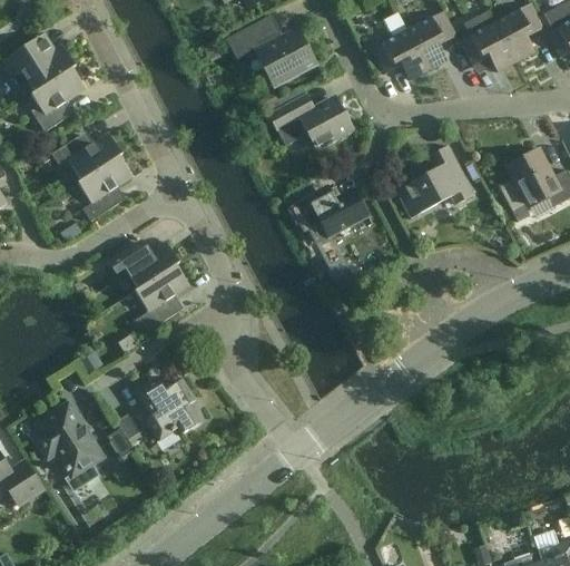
[(563,0),(538,16),(543,27),(559,57),(569,50),(569,0),(563,0)]
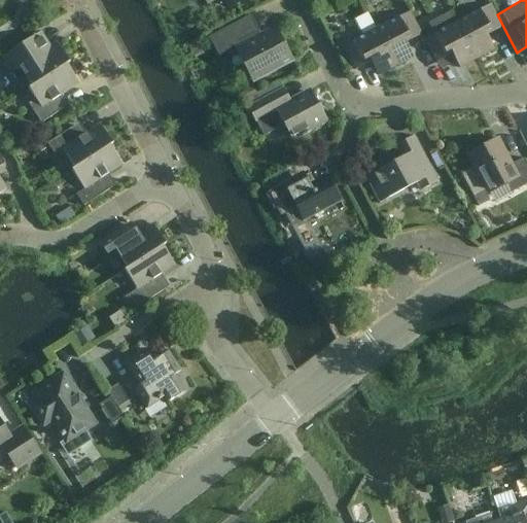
[(490,2),(458,19),(457,20),(477,57),(494,47),(487,33),(502,25),(497,14),(490,2)]
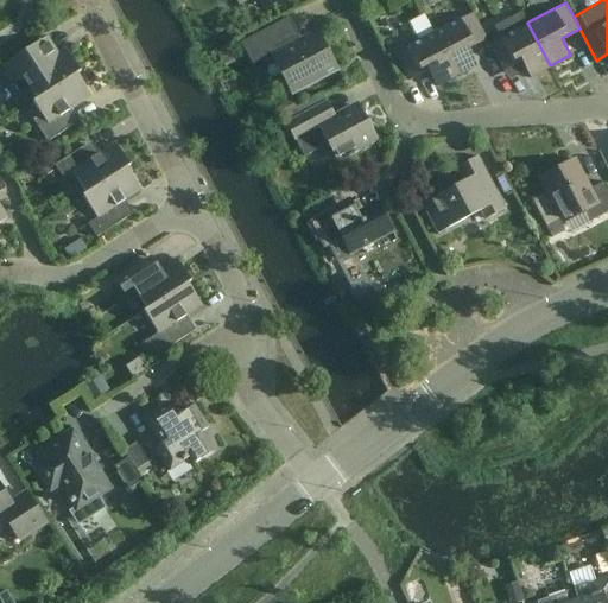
[(426,6),(410,13),(417,29),(434,20),(426,6)]
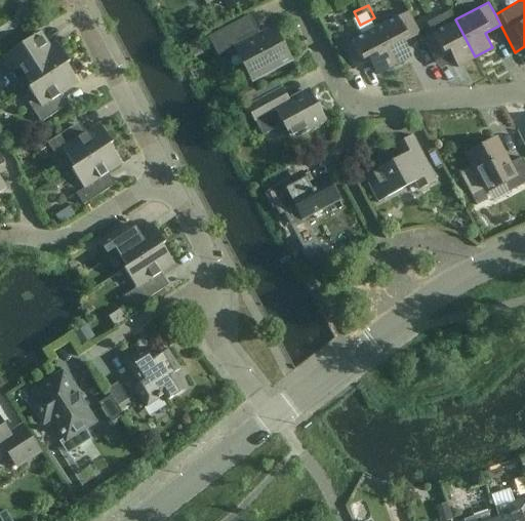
[(457,66),(475,56),(455,19),(456,18),(450,6),(427,19),(433,31),(422,37),(435,59),(450,51),(457,66)]
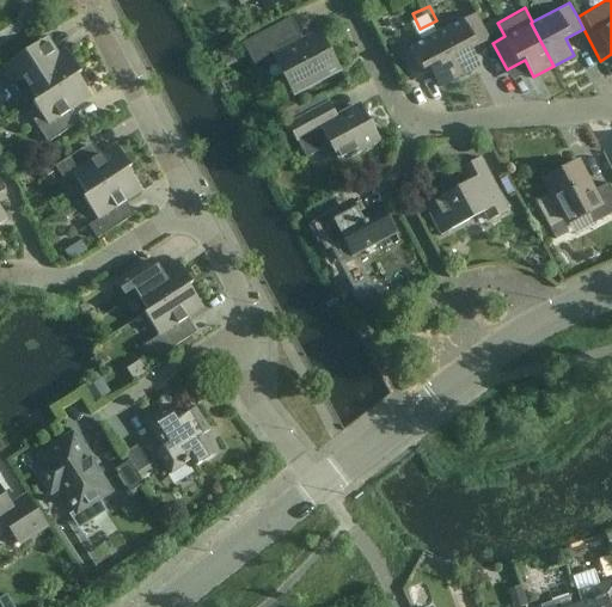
[(436,31),(460,74),(481,63),(471,47),(489,37),(476,11),(436,31)]
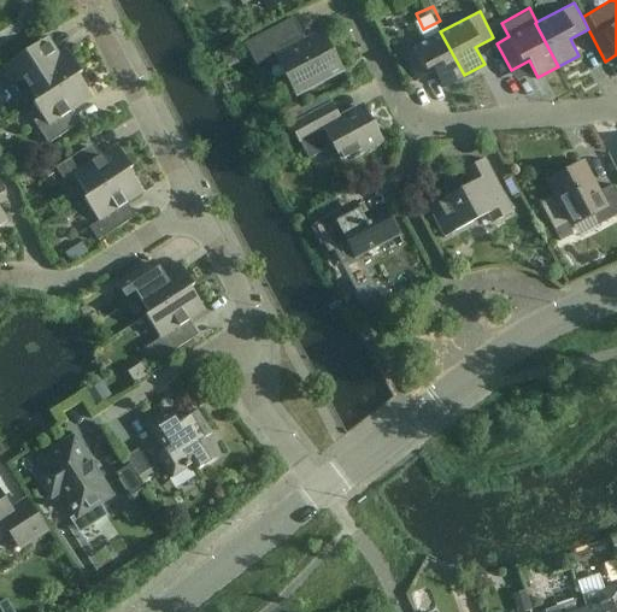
[(323,31),(306,41),(293,16),(246,41),(259,68),(282,56),(299,86),(293,88),(294,90),(341,65),(323,31)]
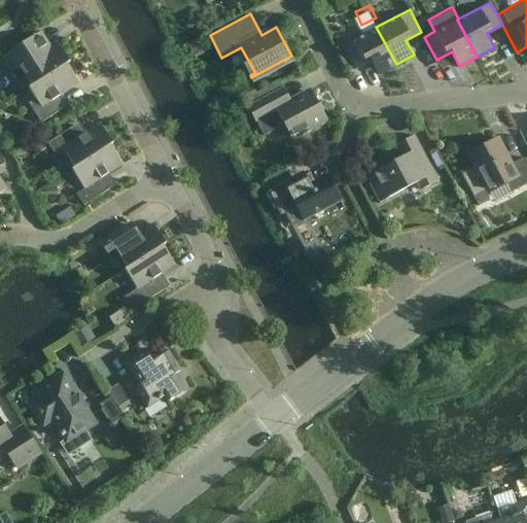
[(396,64),(376,27),(343,44),(355,67),(372,59),(379,73),(396,64)]
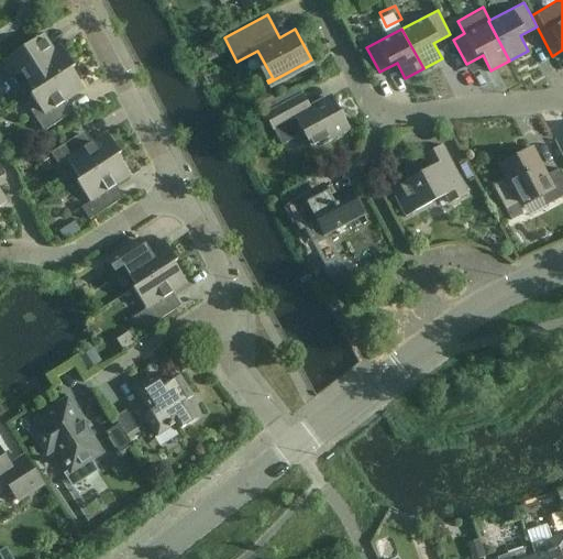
[(61,42),(54,46),(46,34),(4,62),(19,83),(26,78),(33,88),(34,89),(70,65),(72,65),(75,63),(61,42)]
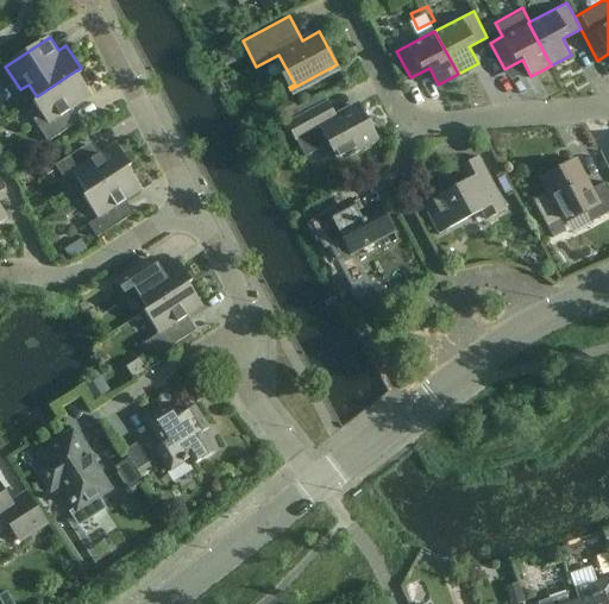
[(90,93),(77,70),(76,70),(37,96),(36,95),(32,98),(41,111),(32,115),(48,139),(71,123),(64,111),(90,93)]
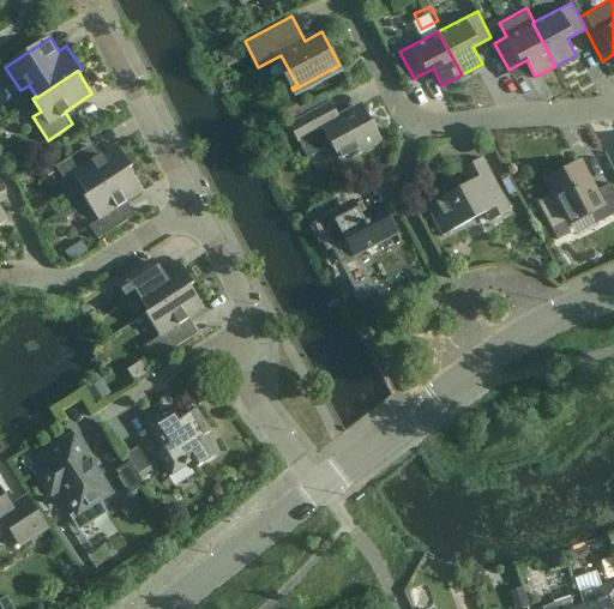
[(378,138),(360,103),(332,119),(324,104),(290,122),(289,124),(307,156),(332,142),(342,157),(378,138)]
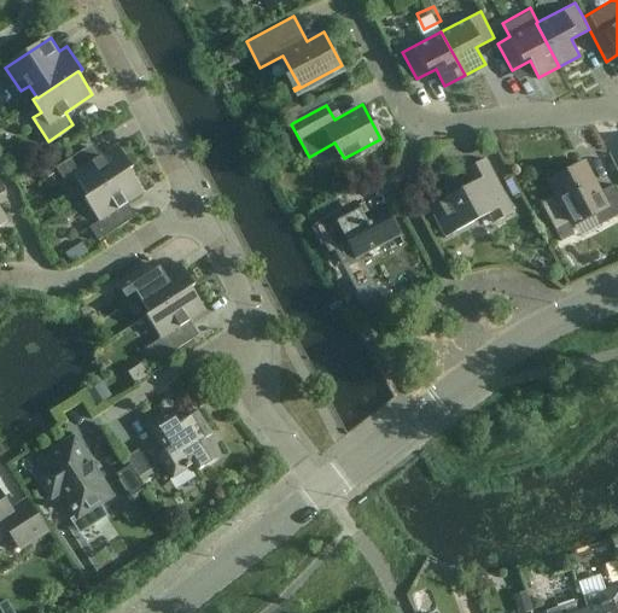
[(128,167),(128,168),(132,165),(117,142),(95,156),(88,144),(56,164),(64,177),(74,171),(87,193),(128,167)]
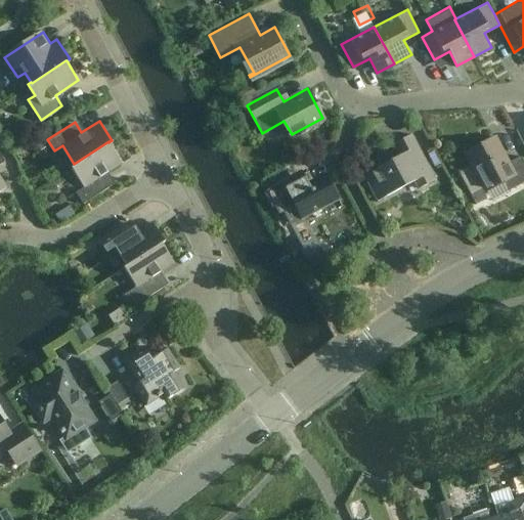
[(506,133),(515,150),(523,146),(515,129),(506,133)]
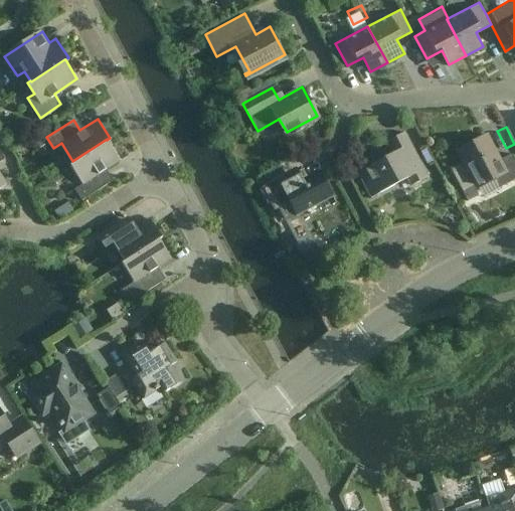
[(411,183),(428,175),(404,130),(386,140),(392,151),(357,170),(371,195),(394,183),(392,179),(405,172),(411,183)]
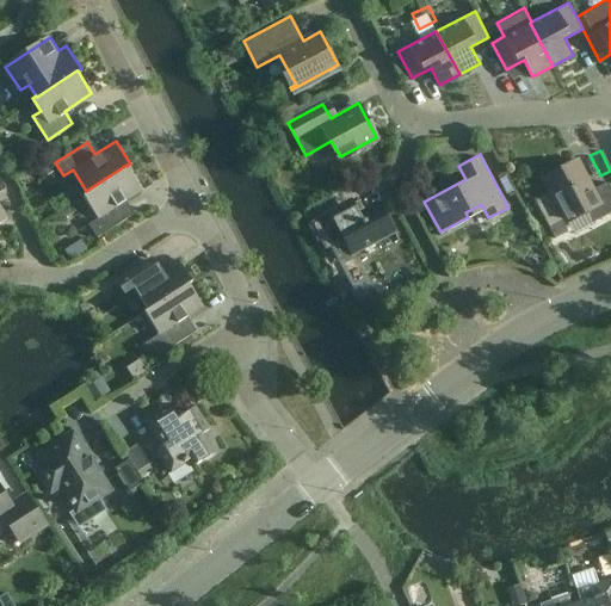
[(543,174),(550,190),(536,197),(535,196),(534,197),(550,227),(551,227),(550,226),(566,217),(567,221),(568,220),(567,218),(587,208),(593,220),(610,210),(610,179),(608,181),(608,180),(592,187),(575,158),(574,158),(575,159),(544,175),(544,174),(543,174)]
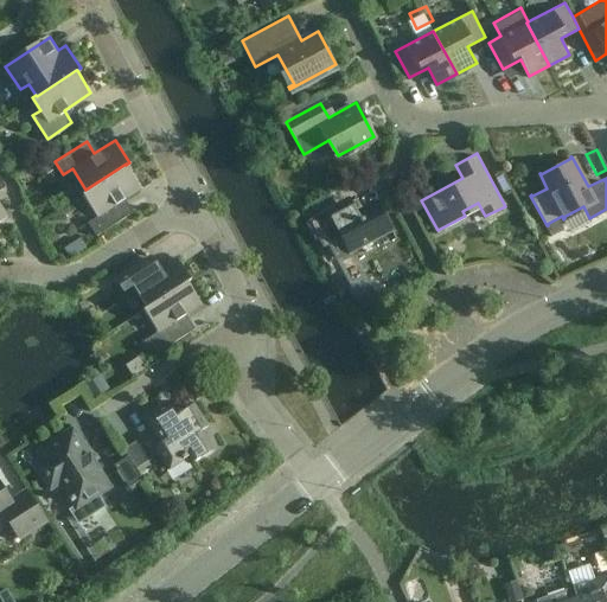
[(85,190),(82,192),(96,213),(88,221),(96,234),(128,212),(120,199),(140,186),(126,165),(126,164),(85,190)]
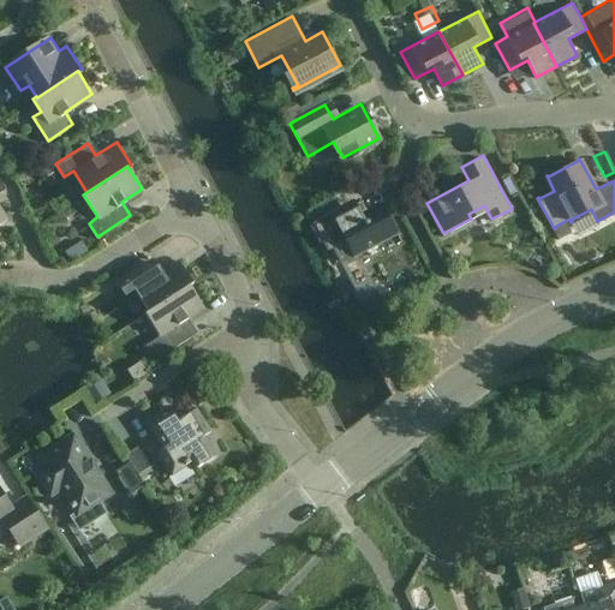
[(353,253),(398,231),(382,202),(351,219),(344,204),(312,221),(328,249),(346,239),(353,253)]
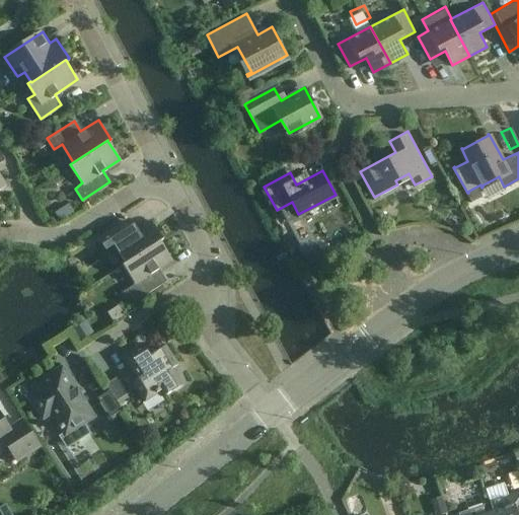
[(160,238),(160,239),(163,237),(150,218),(133,229),(126,219),(98,236),(105,247),(114,242),(126,261),(160,238)]
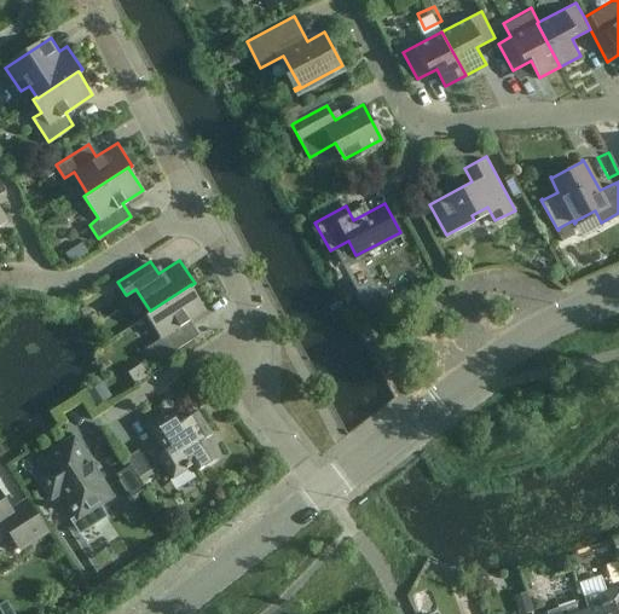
[(150,311),(146,313),(161,336),(145,346),(155,360),(194,336),(184,322),(206,307),(191,285),(191,284),(150,311)]
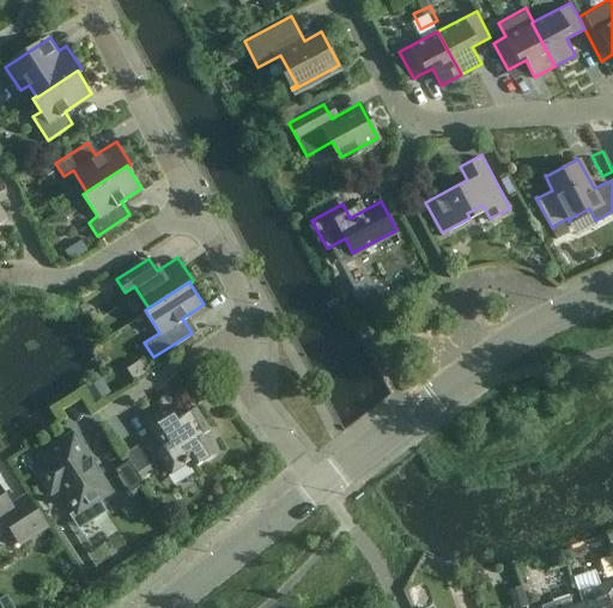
[(360,301),(365,310),(382,301),(377,292),(360,301)]
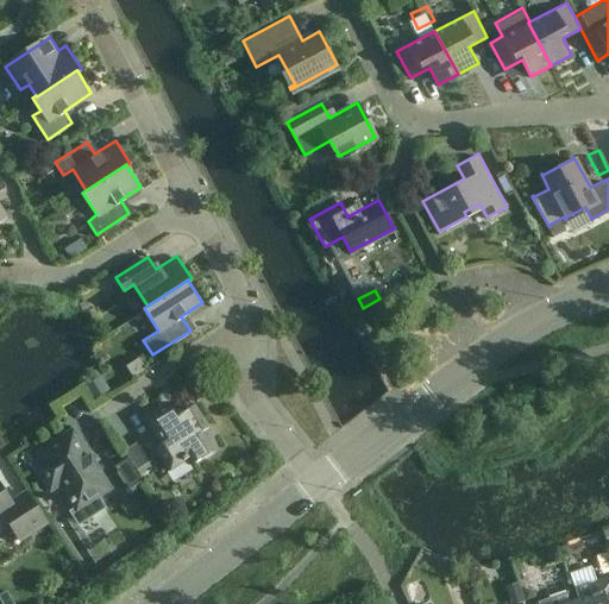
[(126,364),(132,373),(145,365),(138,356),(126,364)]
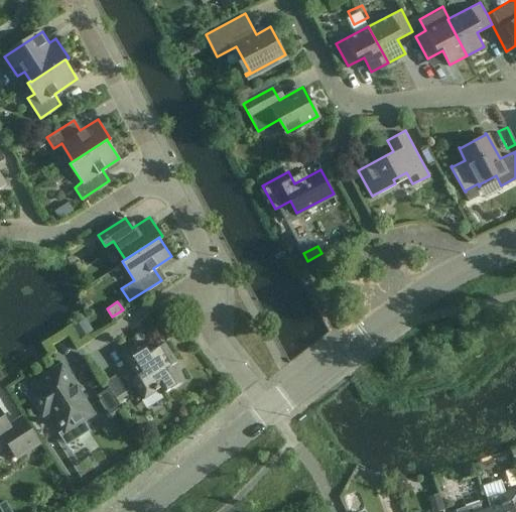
[(132,377),(144,396),(158,386),(162,392),(169,387),(170,387),(173,385),(173,384),(180,379),(170,364),(176,360),(164,341),(149,351),(143,341),(124,353),(137,373),(132,377)]
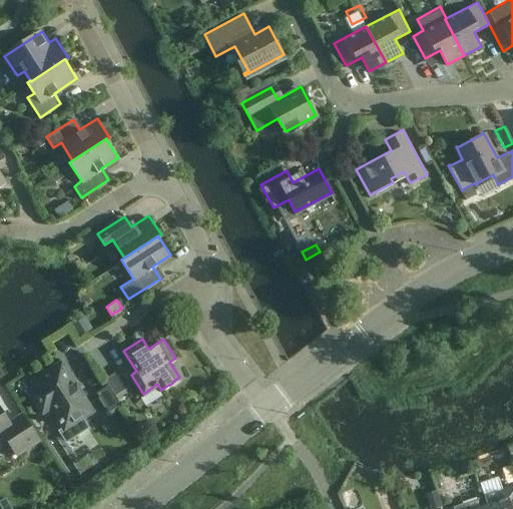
[(61,362),(34,379),(38,386),(30,392),(42,410),(50,405),(59,418),(58,419),(60,422),(61,421),(64,426),(59,429),(66,439),(87,425),(81,416),(91,409),(82,395),(84,395),(75,381),(74,382),(61,362)]
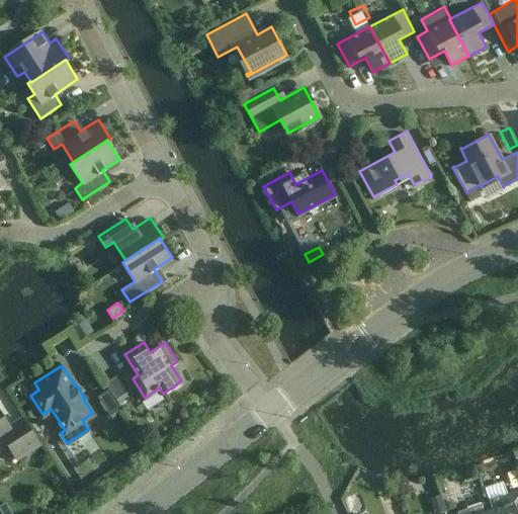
[(105,380),(118,402),(128,395),(115,374),(105,380)]
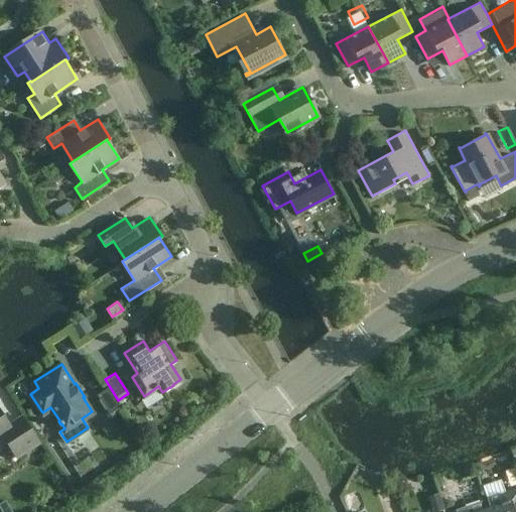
[(124,409),(108,385),(97,393),(112,416),(124,409)]
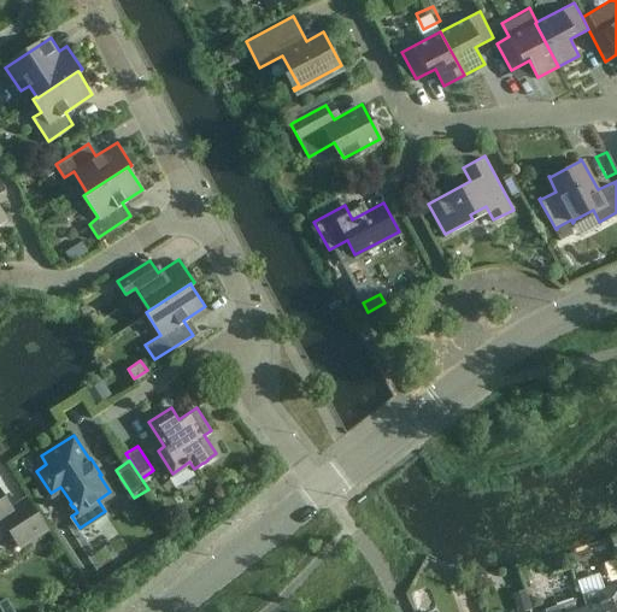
[(47,528),(27,495),(10,506),(0,490),(0,523),(5,521),(21,545),(47,528)]
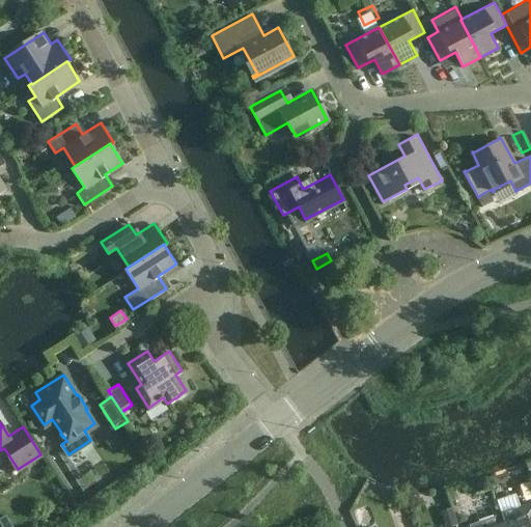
[(530,526),(530,500),(498,512),(503,526),(530,526)]
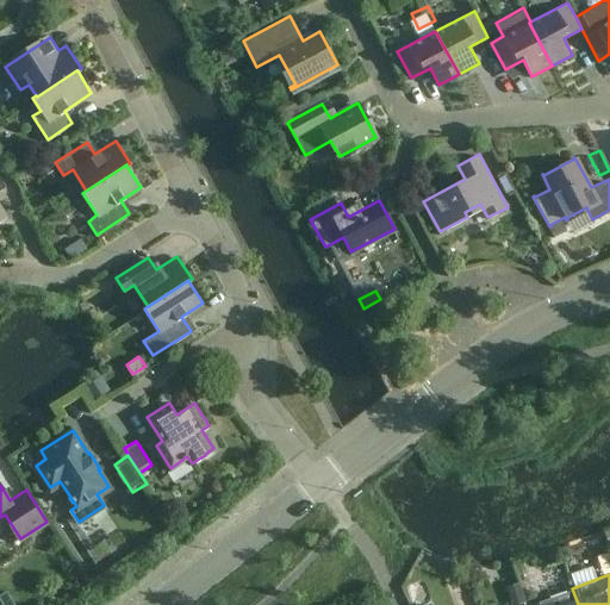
[(524,599),(518,581),(508,585),(514,603),(524,599)]
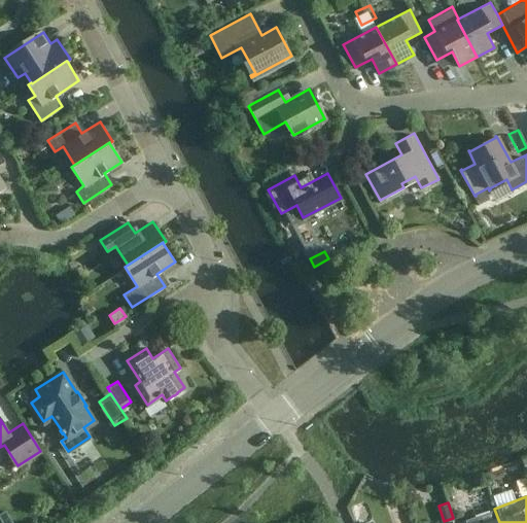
[(499,522),(494,509),(458,521),(458,522),(499,522)]
